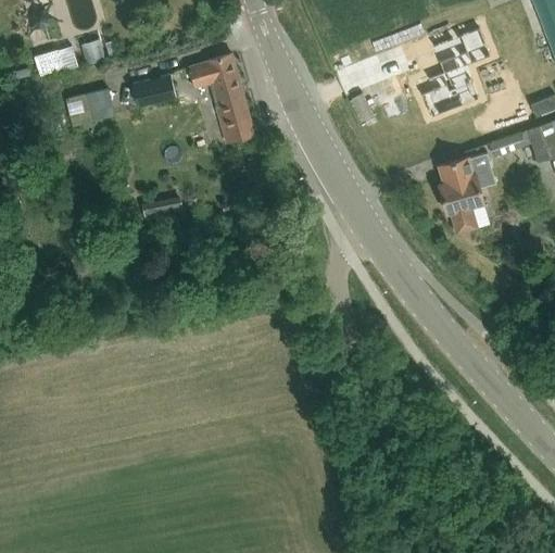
[(554,5),(553,0),(552,0),(533,8),(554,63),(554,5)]
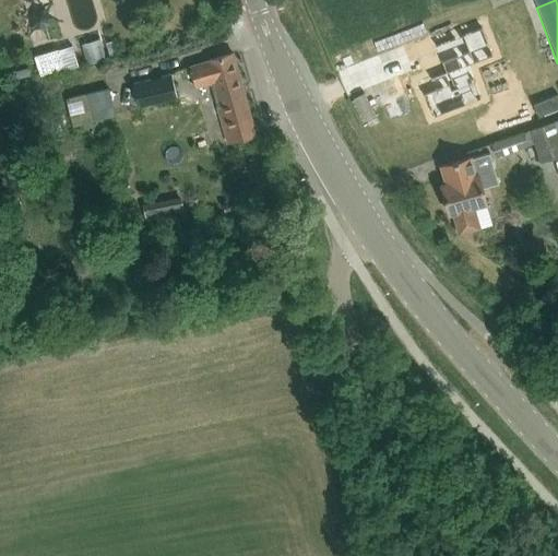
[(67,8),(56,12),(61,32),(73,27),(67,8)]
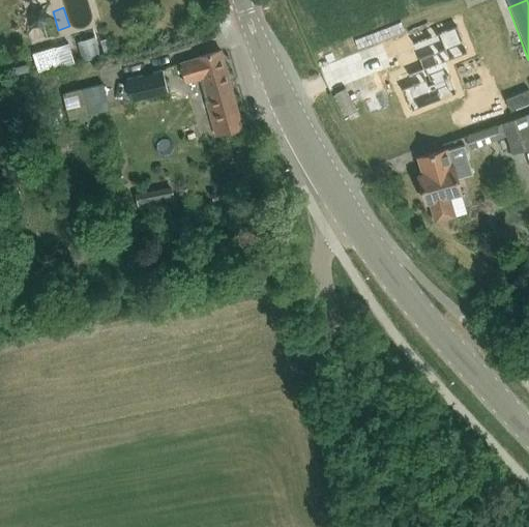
[(408,88),(398,92),(400,98),(402,97),(403,100),(401,101),(402,104),(404,103),(405,106),(403,107),(404,109),(406,108),(407,111),(405,112),(406,114),(453,96),(447,80),(441,64),(464,55),(453,28),(409,46),(418,70),(404,77),(408,88)]
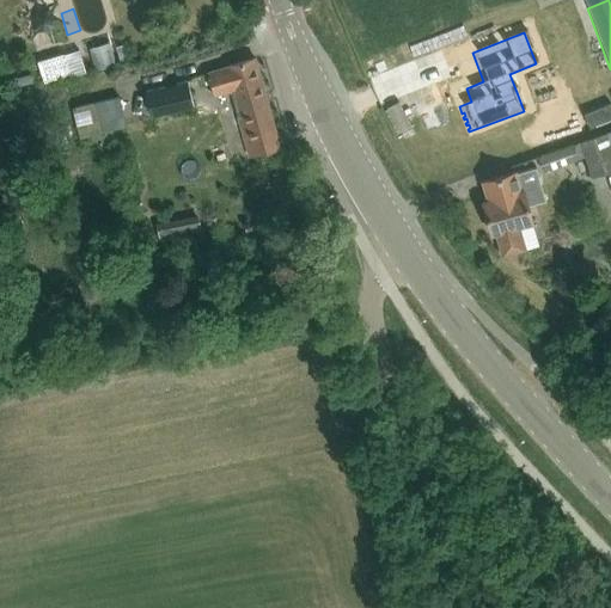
[(138,37),(122,42),(128,59),(144,53),(138,37)]
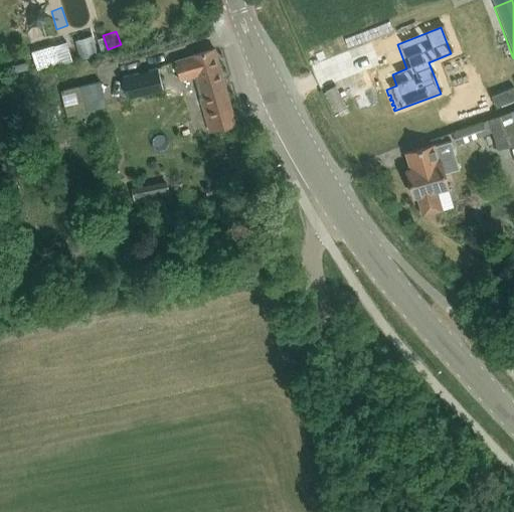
[(79,60),(93,57),(93,55),(90,43),(89,39),(75,42),(76,47),(78,59),(79,60)]
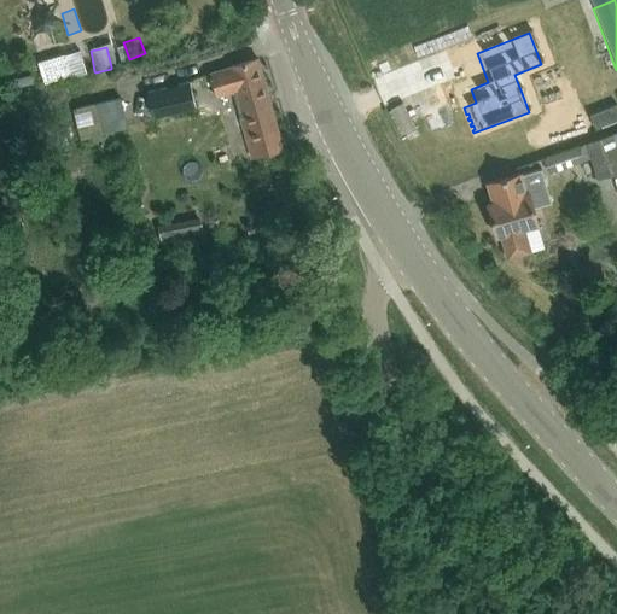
[(40,79),(69,72),(65,57),(38,64),(40,79)]
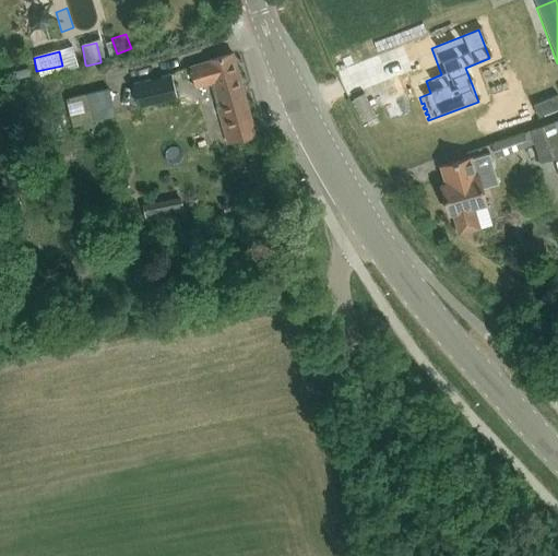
[(197,91),(210,86),(226,145),(254,137),(232,56),(208,63),(189,69),(197,91)]
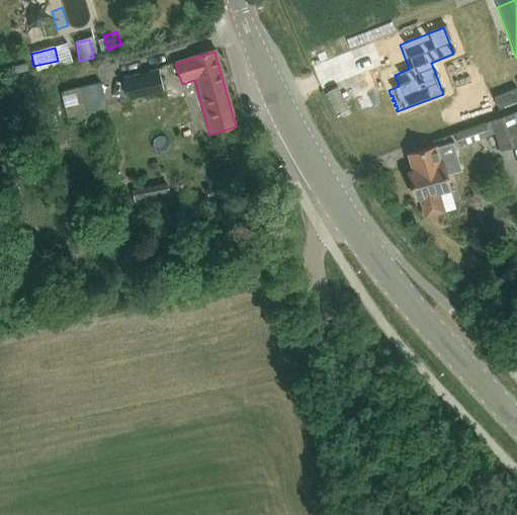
[(158,71),(139,76),(124,79),(130,100),(163,93),(158,71)]
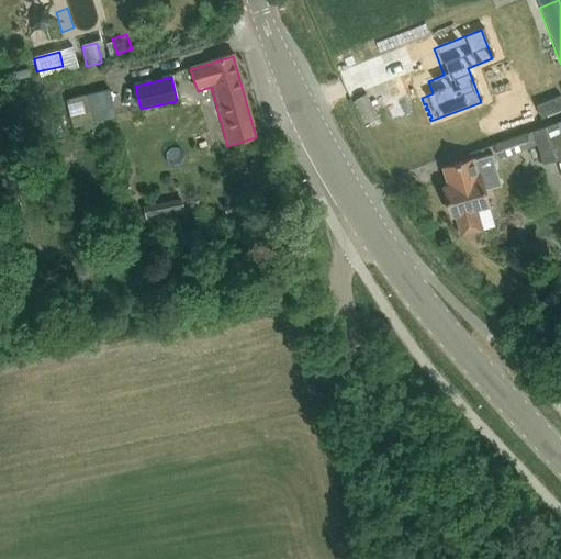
[(110,91),(85,98),(66,101),(73,127),(91,123),(116,119),(110,91)]
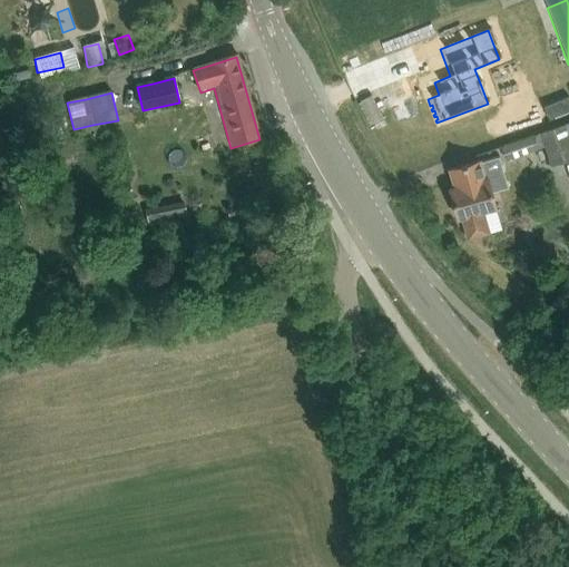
[(568,124),(501,150),(506,163),(542,149),(550,168),(568,162),(568,124)]
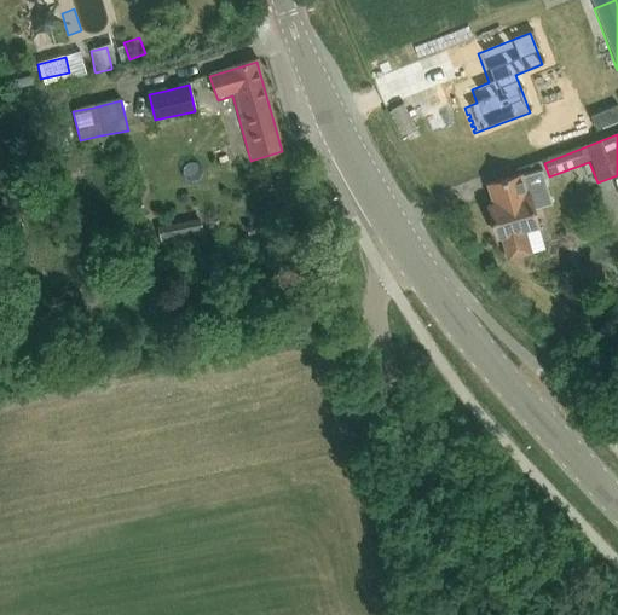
[(501,239),(507,261),(532,254),(526,232),(537,228),(523,177),(506,181),(512,201),(489,207),(497,239),(501,239)]
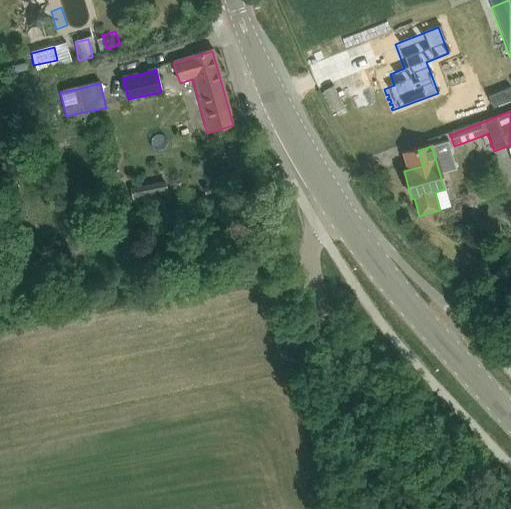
[(150,204),(147,189),(130,193),(133,207),(150,204)]
